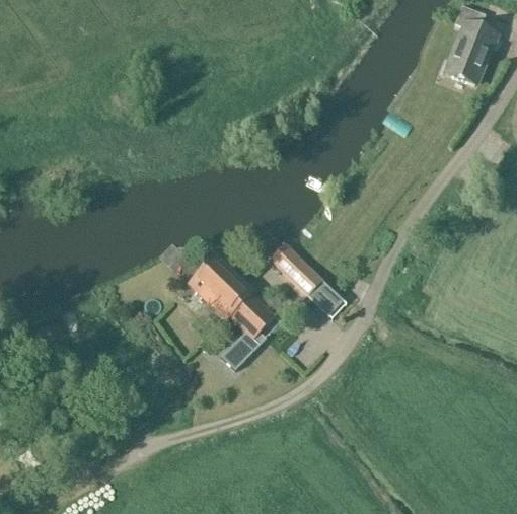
[(487,13),(462,3),(455,22),(461,25),(443,71),(478,85),(500,31),(482,24),(487,13)]
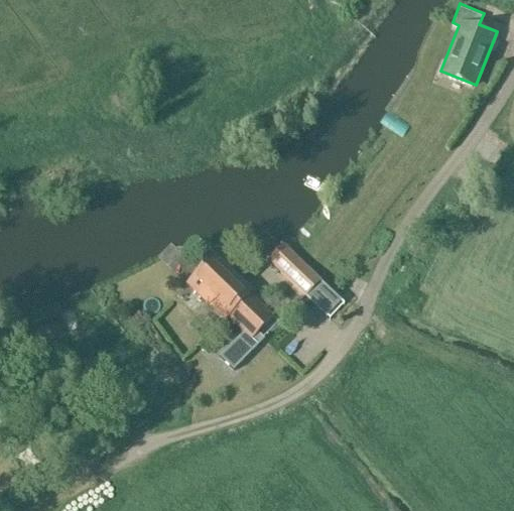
[(343,296),(283,241),(268,257),(328,312),(343,296)]
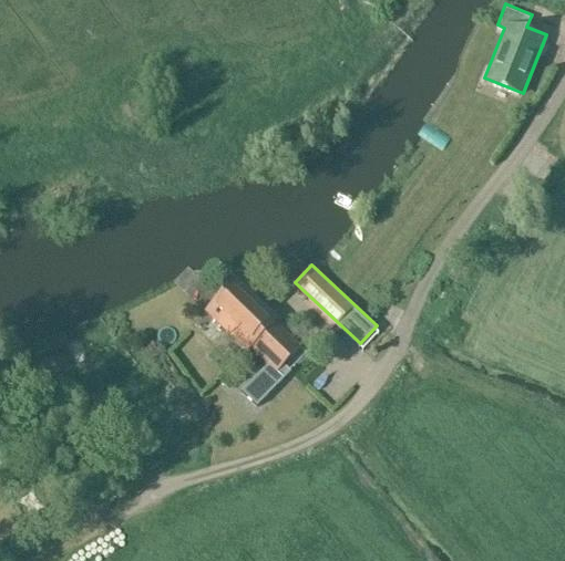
[(238,277),(207,309),(247,347),(254,341),(271,359),(243,388),(258,404),(291,369),(284,361),(298,346),(273,322),(278,315),(238,277)]
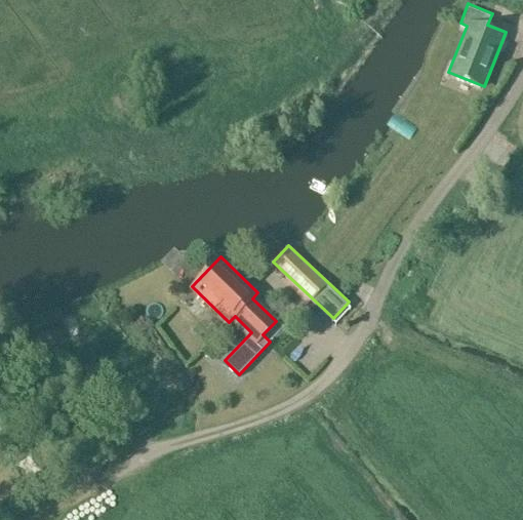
[(309,366),(320,351),(309,343),(296,358),(309,366)]
